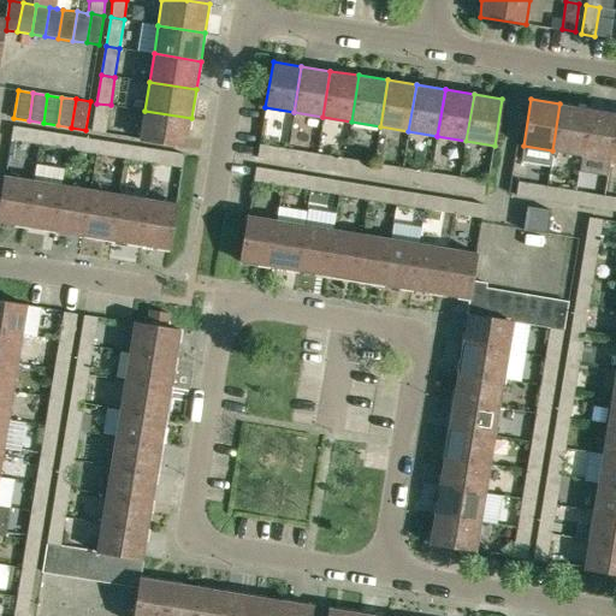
[(106,134),(111,105),(96,104),(92,131),(106,134)]
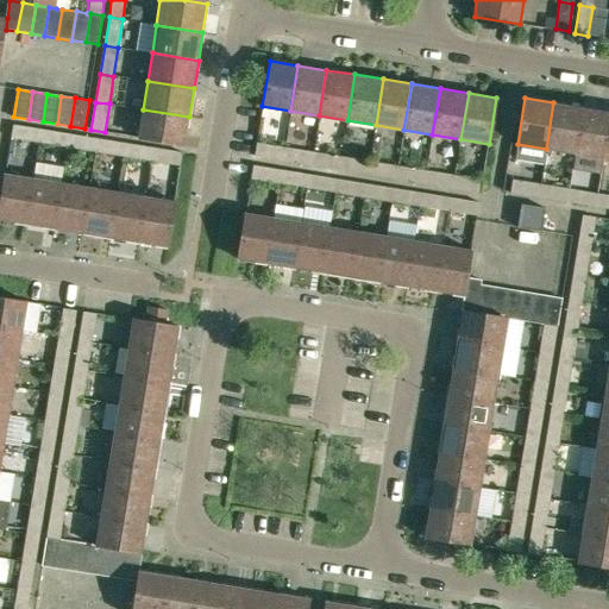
[(546,149),(575,154),(582,107),(553,102),(546,149)]
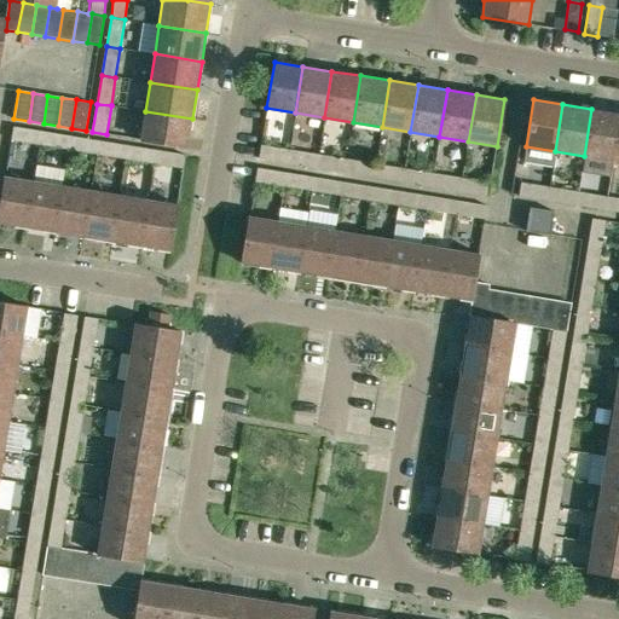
[(618,122),(618,113),(591,109),(584,156),(613,160),(618,122)]
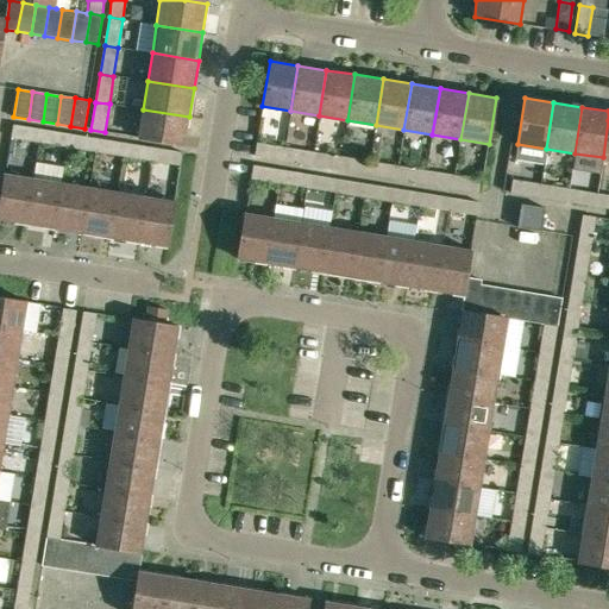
[(143,110),(138,138),(184,145),(189,117),(143,110)]
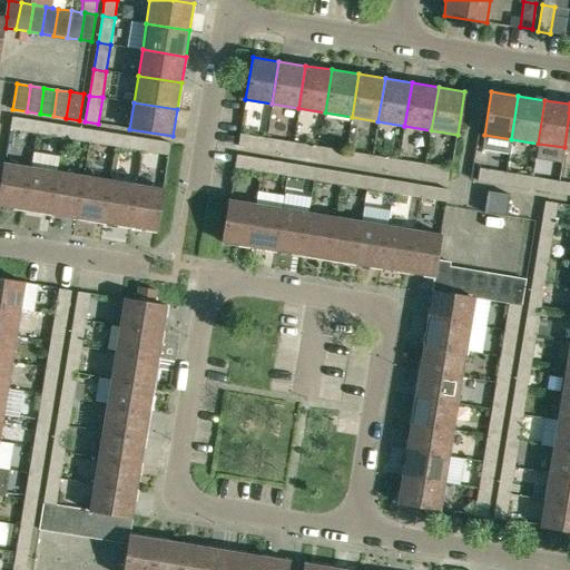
[(38,123),(11,118),(9,130),(36,135),(38,123)]
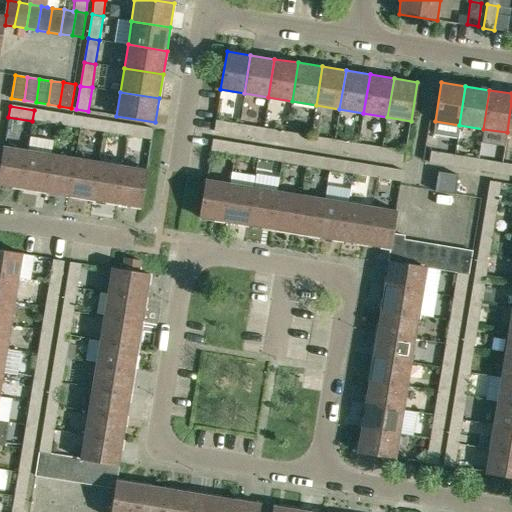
[(34,110),(32,121),(56,124),(58,113),(34,110)]
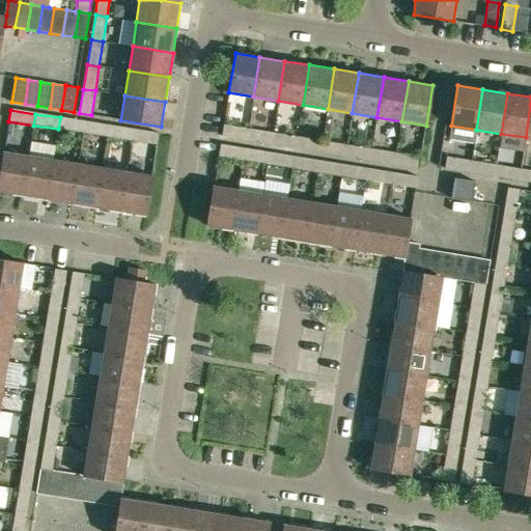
[(60,117),(58,129),(83,133),(85,121),(79,120),(60,117)]
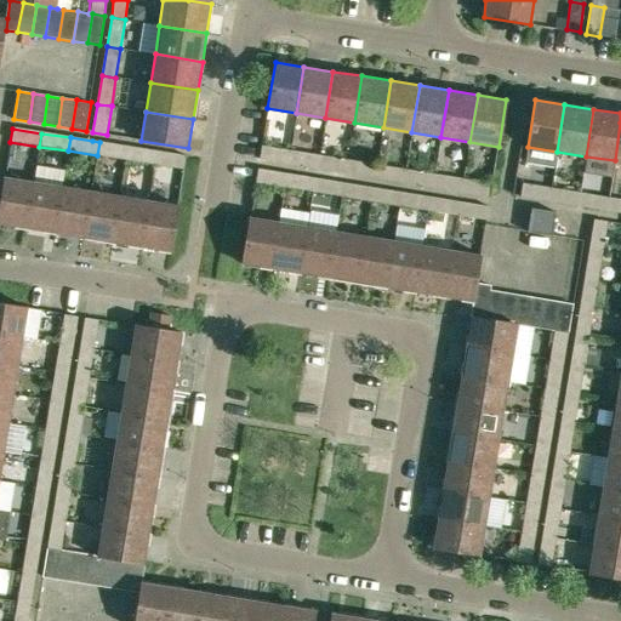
[(97,155),(126,160),(129,147),(100,142),(97,155)]
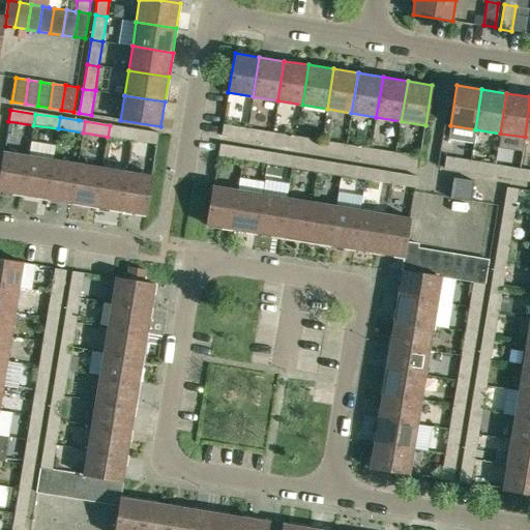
[(223,123),(221,135),(245,139),(247,127),(223,123)]
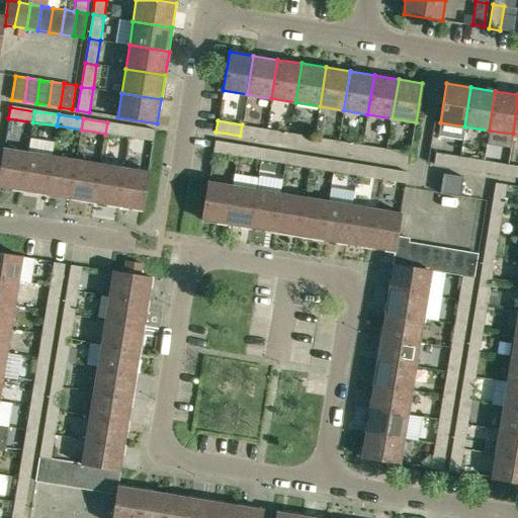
[(107,122),(105,134),(131,137),(133,125),(107,122)]
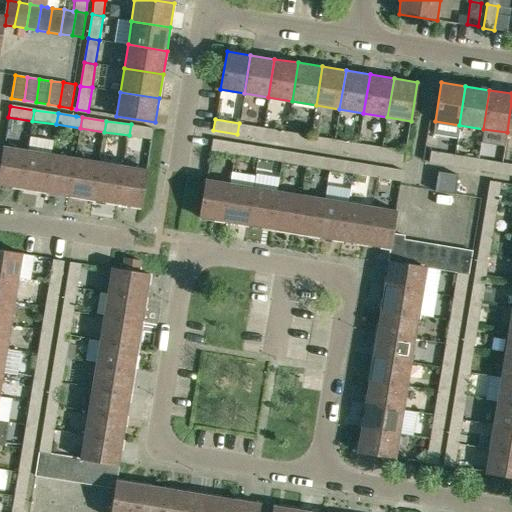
[(237,134),(261,138),(263,127),(239,123),(237,134)]
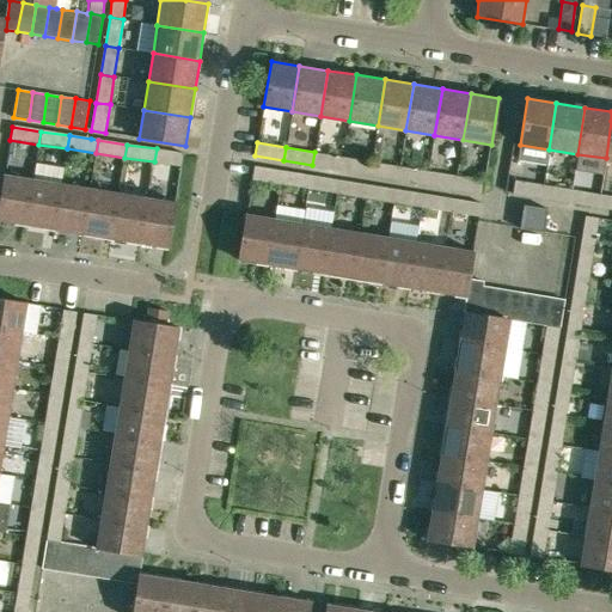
[(182,166),(184,153),(157,148),(154,161),(182,166)]
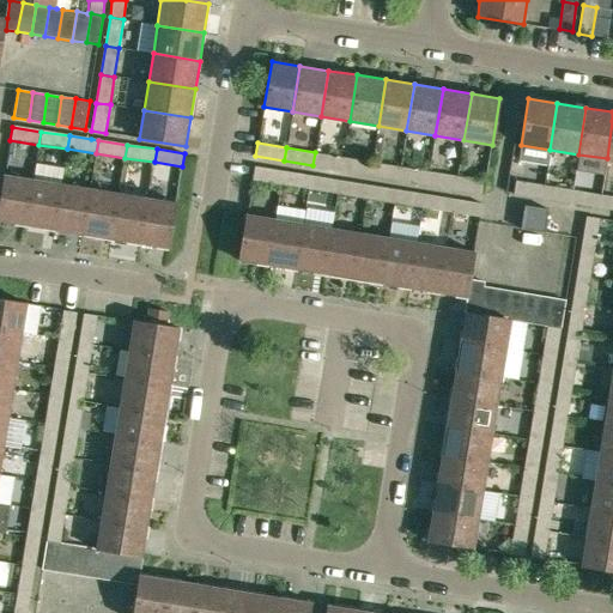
[(341,170),(344,157),(315,152),(313,165),(341,170)]
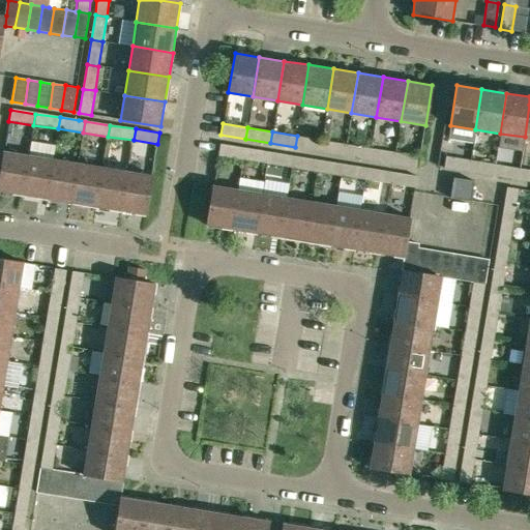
[(295,147),(320,151),(322,141),(297,136),(295,147)]
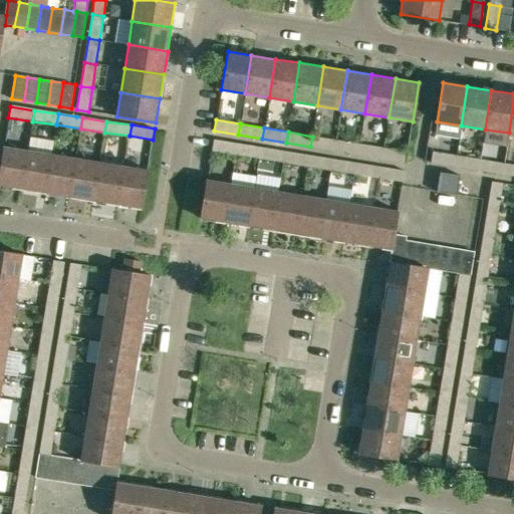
[(310,147),(334,151),(335,141),(312,137),(310,147)]
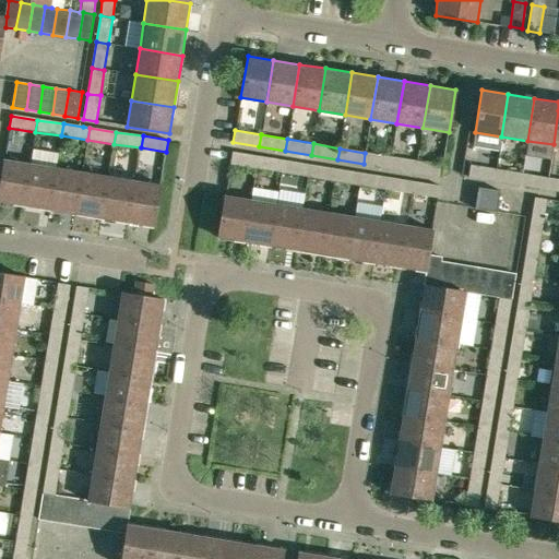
[(230,162),(257,166),(259,154),(232,150),(230,162)]
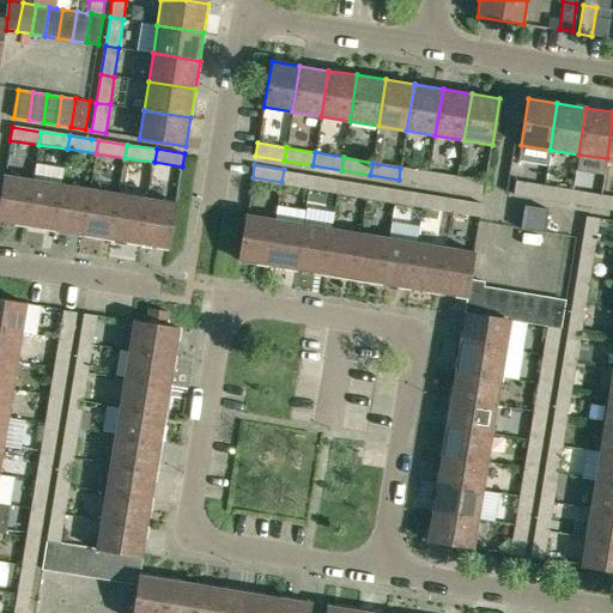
[(428,184),(429,173),(400,168),(399,180),(428,184)]
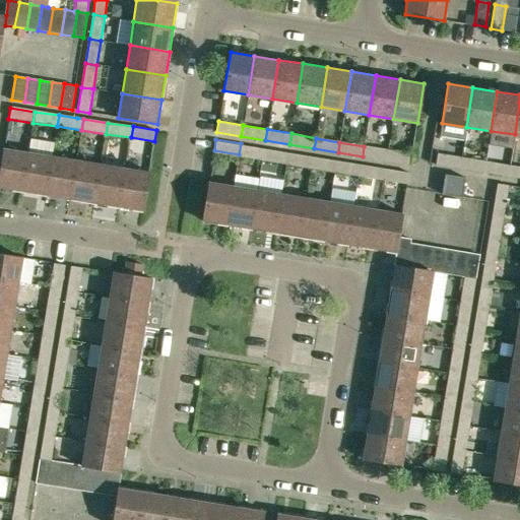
[(263,158),(265,147),(241,143),(239,154),(263,158)]
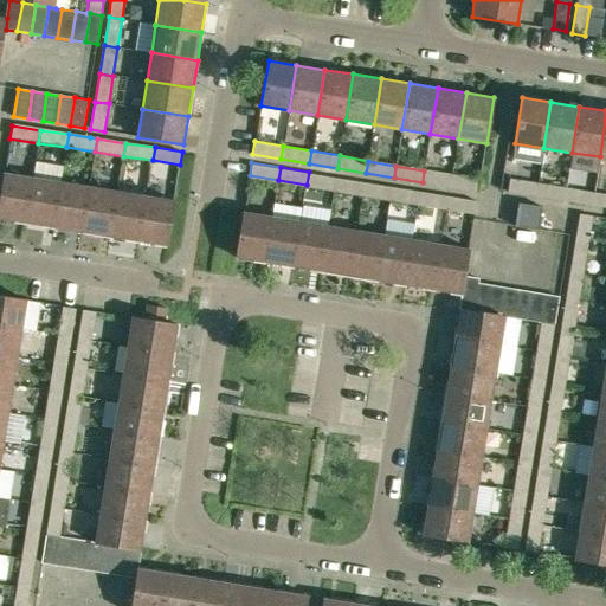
[(423,182),(450,187),(452,175),(424,171),(423,182)]
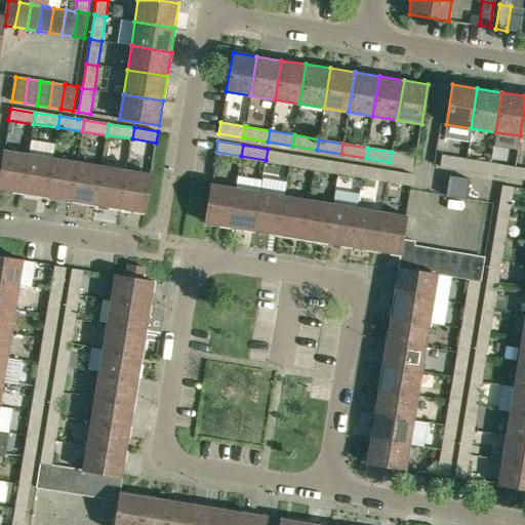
[(0,171),(0,189),(22,193),(29,153),(4,149),(0,171)]
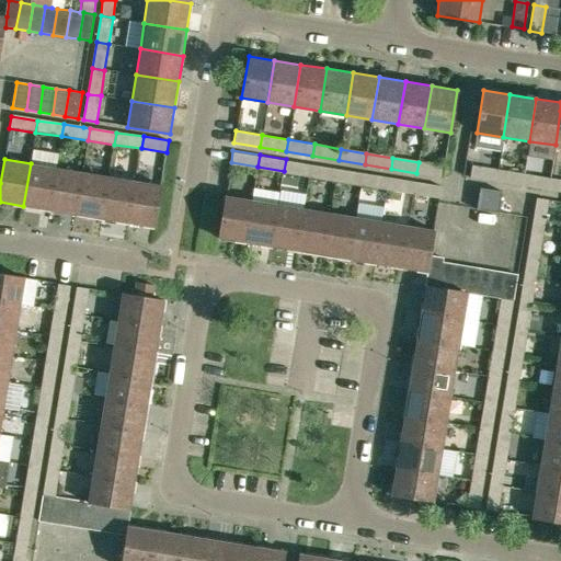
[(286,159),(284,171),(309,175),(311,163),(286,159)]
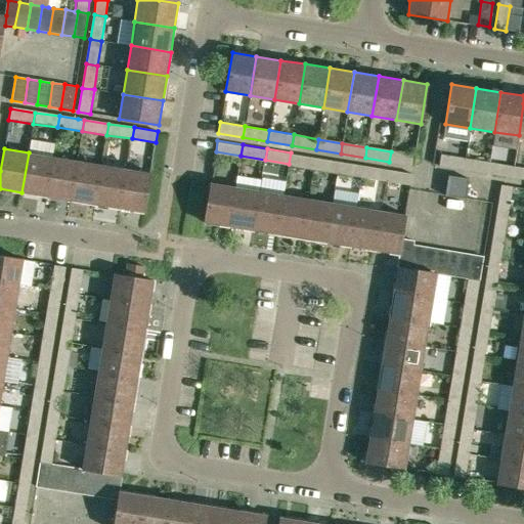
[(416,157),(391,151),(389,162),(415,166),(416,157)]
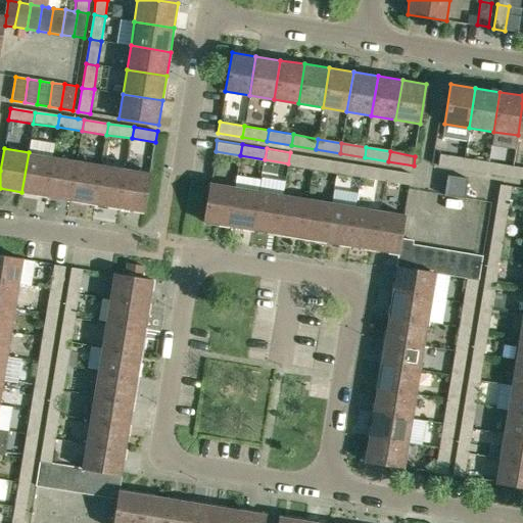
[(53,156),(29,152),(21,192),(46,196),(53,156)]
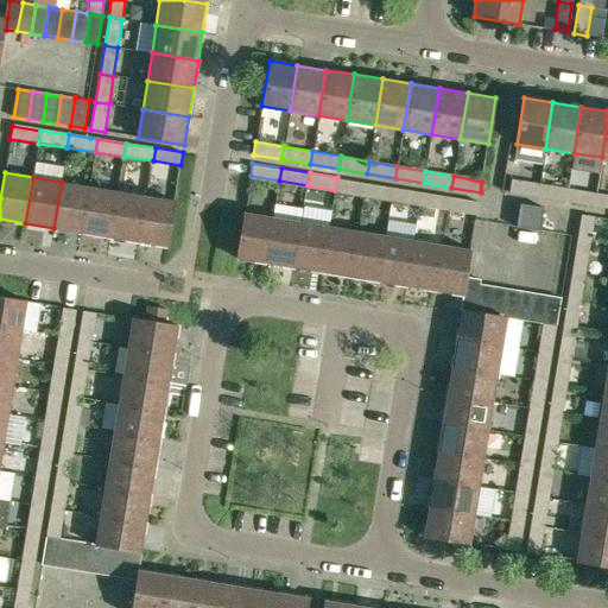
[(335,190),(363,195),(366,182),(337,177),(335,190)]
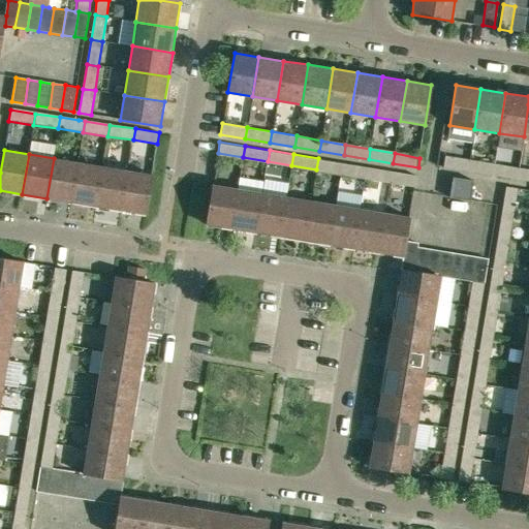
[(442,168),(467,173),(469,159),(444,155),(442,168)]
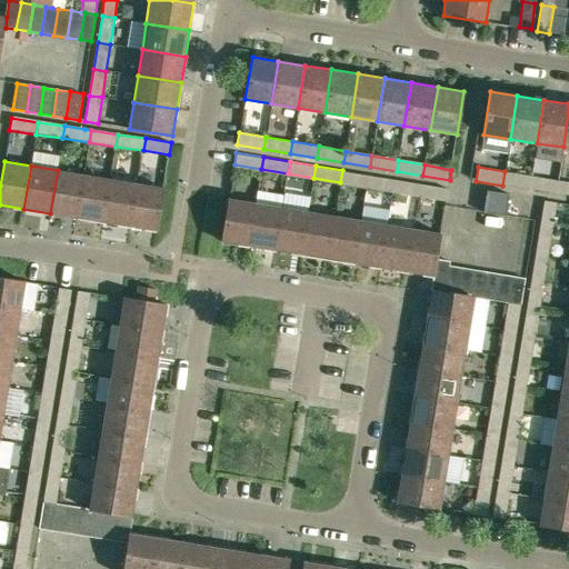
[(50,213),(78,218),(85,175),(58,170),(50,213)]
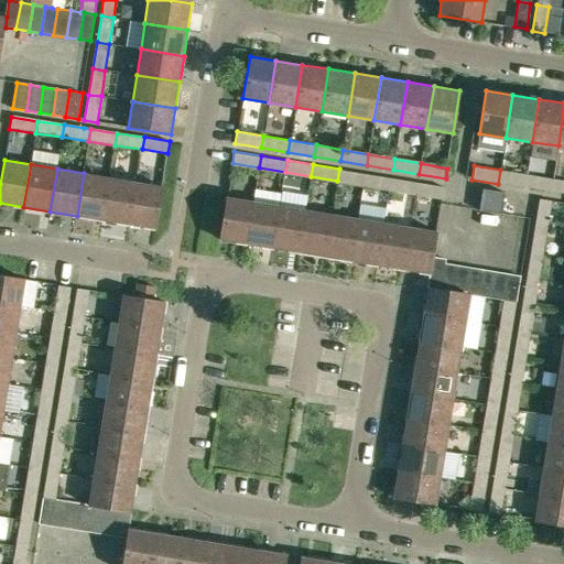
[(339,169),(337,181),(364,185),(366,173),(339,169)]
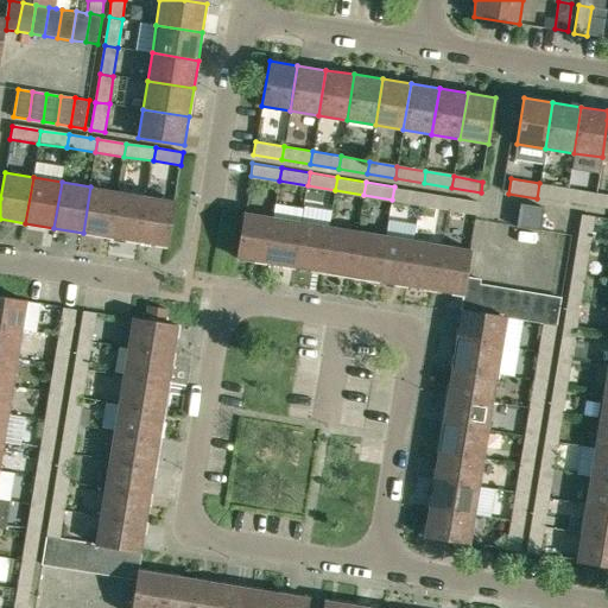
[(565,203),(568,188),(539,183),(537,198),(565,203)]
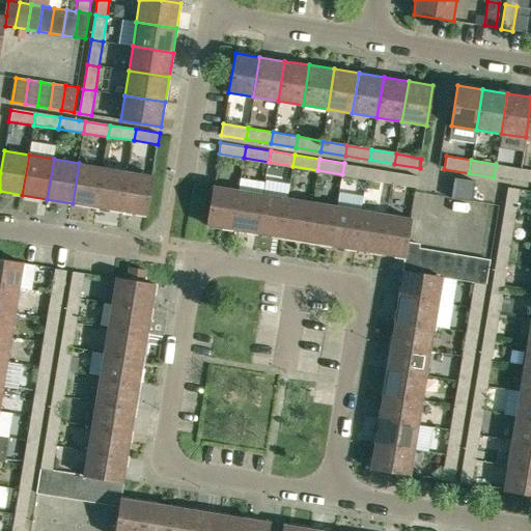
[(73,203),(98,207),(104,167),(79,163),(73,203)]
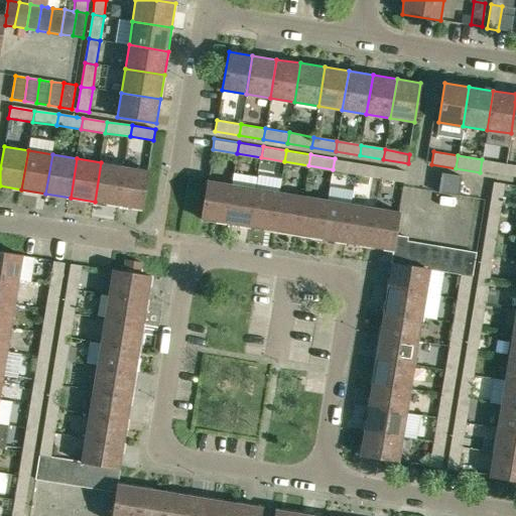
[(333,169),(356,173),(358,162),(335,158),(333,169)]
